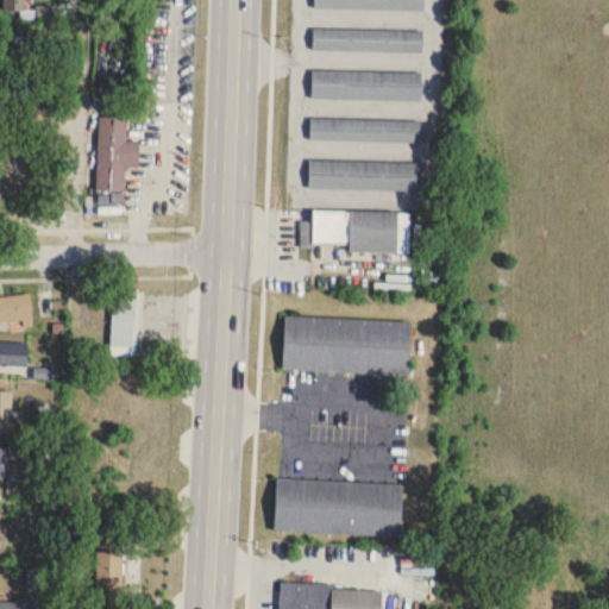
[(312,18),(421,22),(421,50),(311,46),(312,18)]
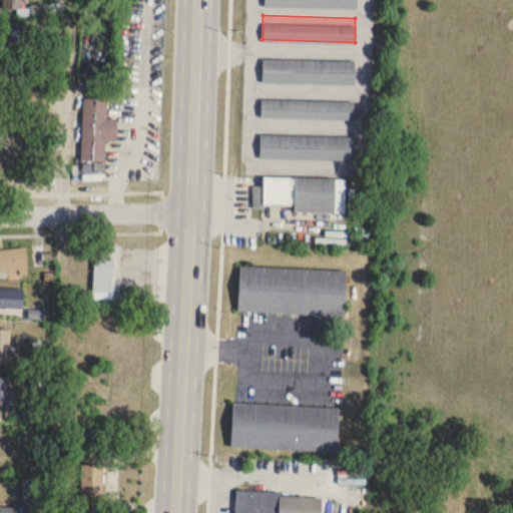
[(0,45),(19,45),(19,24),(0,24),(0,45)]
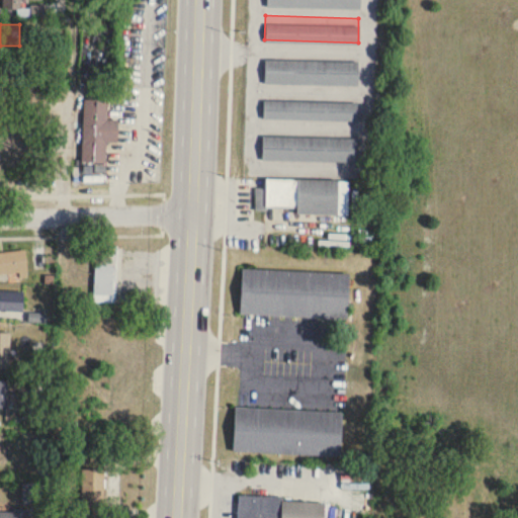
[(263,57),(357,59),(356,83),(263,80),(263,57)]
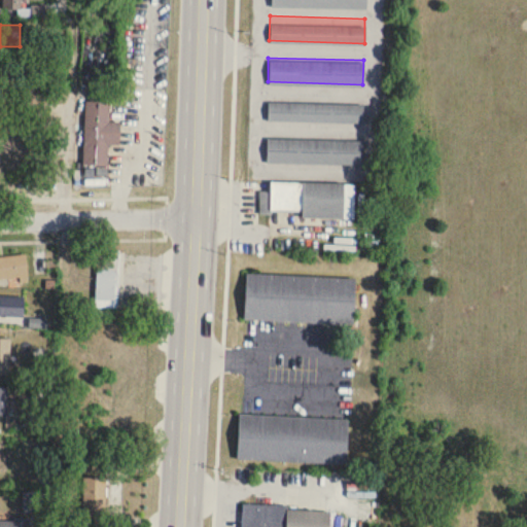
[(267,99),(361,102),(361,120),(266,118),(267,99)]
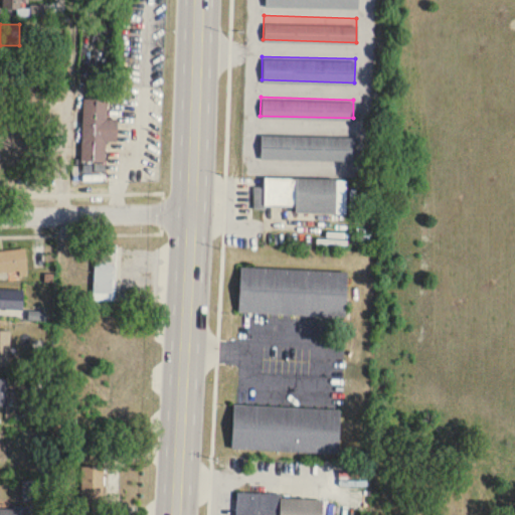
[(80,163),(105,164),(106,142),(117,143),(118,122),(106,121),(107,102),(84,101),(80,163)]
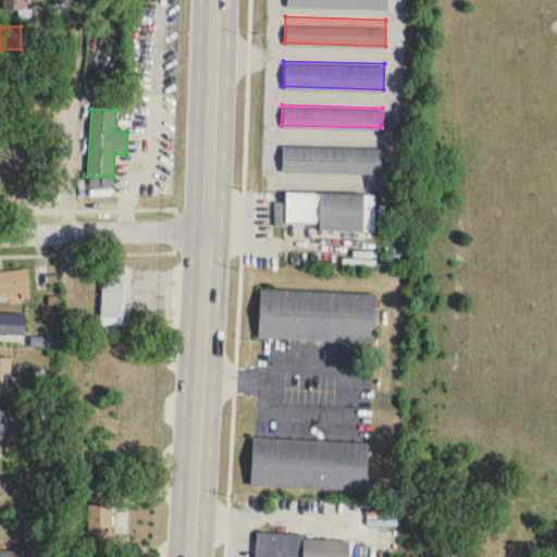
[(281,144),(382,146),(381,172),(281,169),(281,144)]
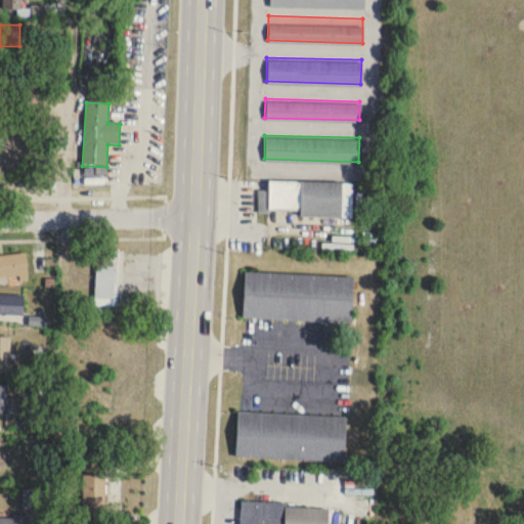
[(300,218),(352,219),(353,184),(269,182),(269,193),(259,192),(259,212),(300,213),(300,218)]
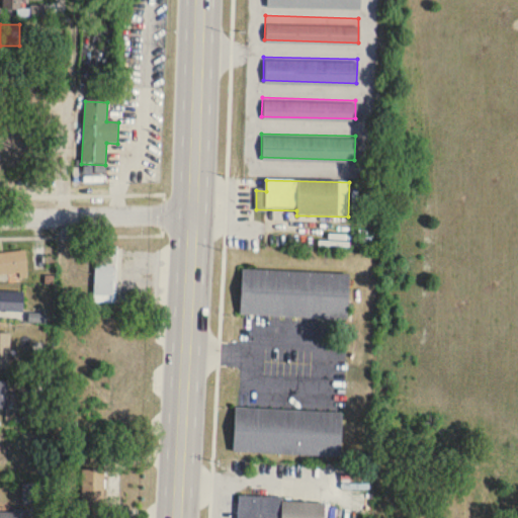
[(116,306),(116,247),(94,247),(94,306),(116,306)]
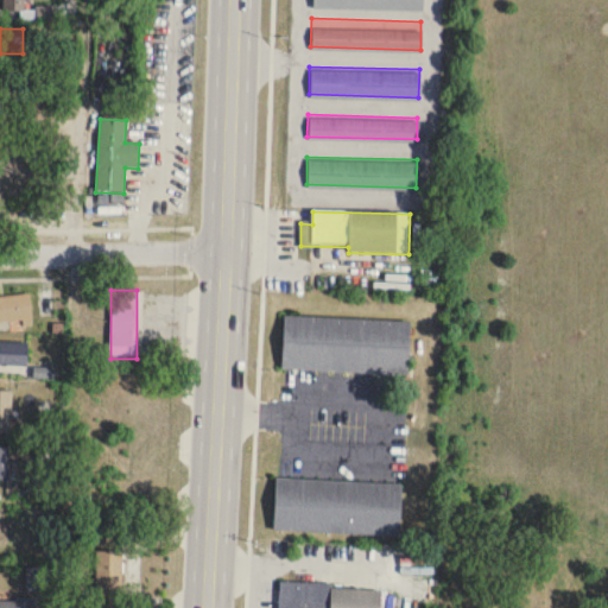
[(0,324),(32,323),(31,297),(0,297),(0,324)]
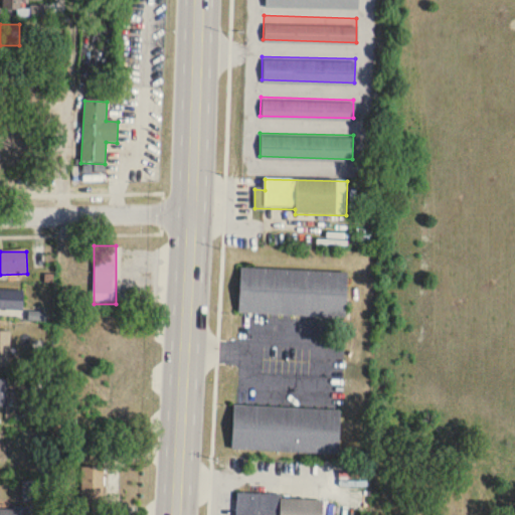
[(239,265),(345,270),(343,315),(236,309),(239,265)]
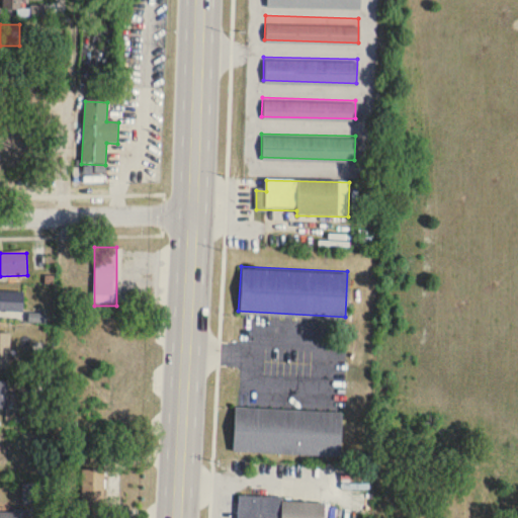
[(24,293),(0,292),(0,312),(23,313),(24,293)]
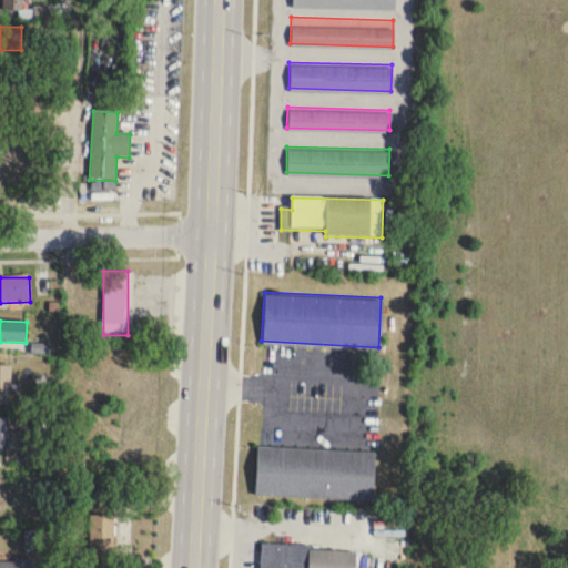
[(0,407),(11,407),(11,366),(0,366),(0,407)]
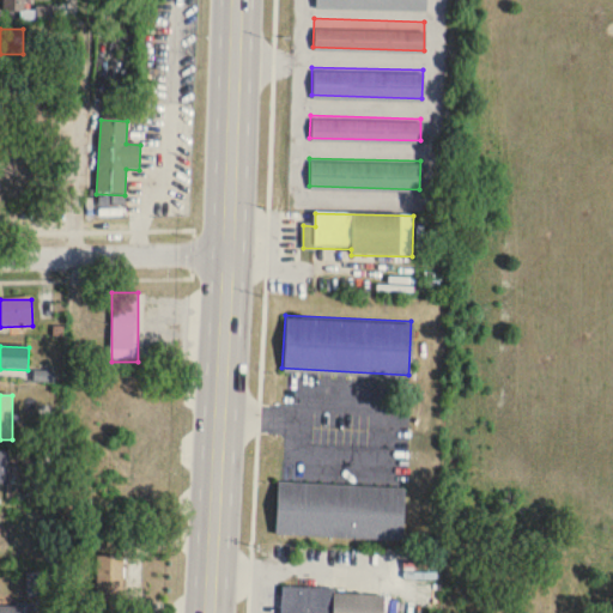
[(10,453),(0,453),(0,485),(10,486),(10,453)]
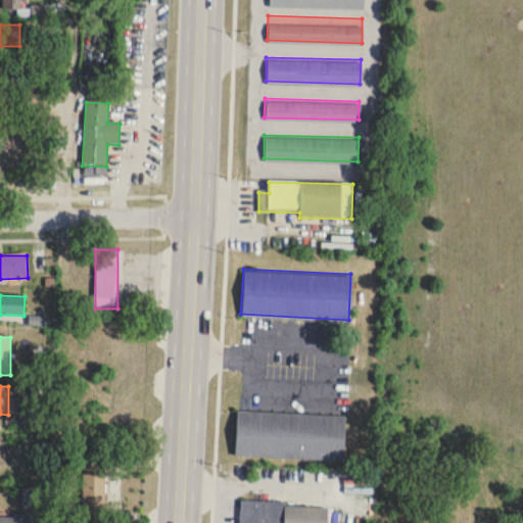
[(236,408),(344,414),(342,459),(234,454),(236,408)]
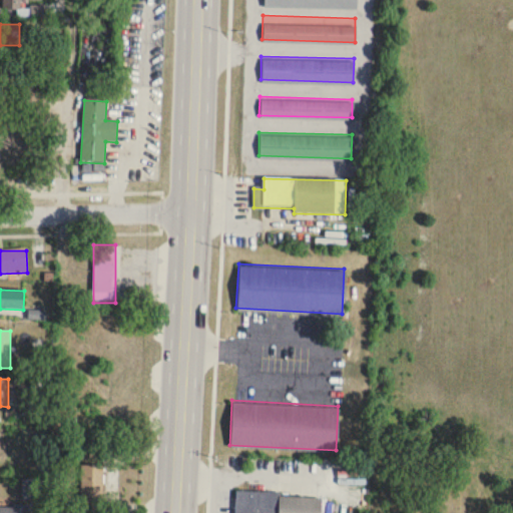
[(80,512),(103,512),(104,465),(80,465),(80,512)]
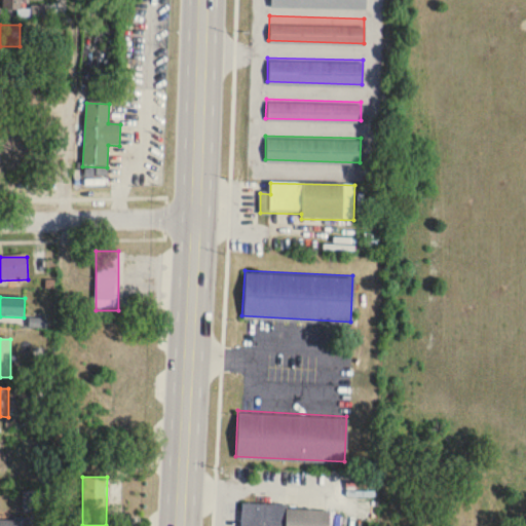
[(44,490),(22,490),(22,512),(44,512),(44,490)]
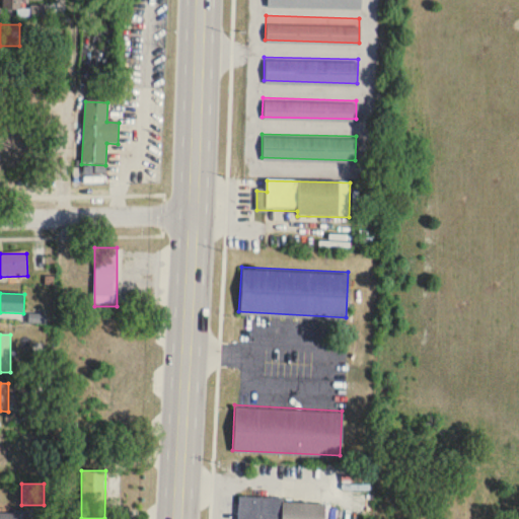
[(324,518),(325,502),(239,498),(238,518),(324,518)]
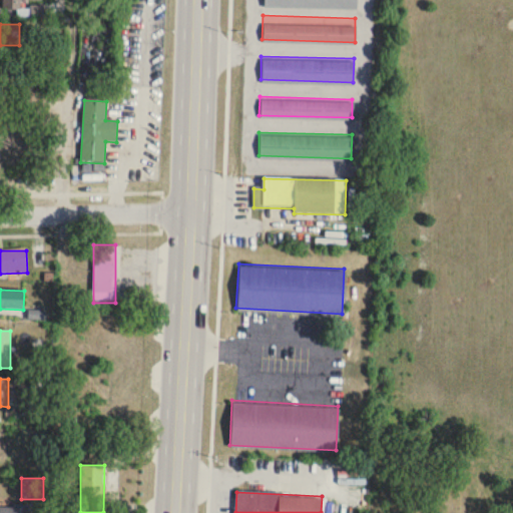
[(0,512),(26,512),(27,503),(0,502),(0,512)]
